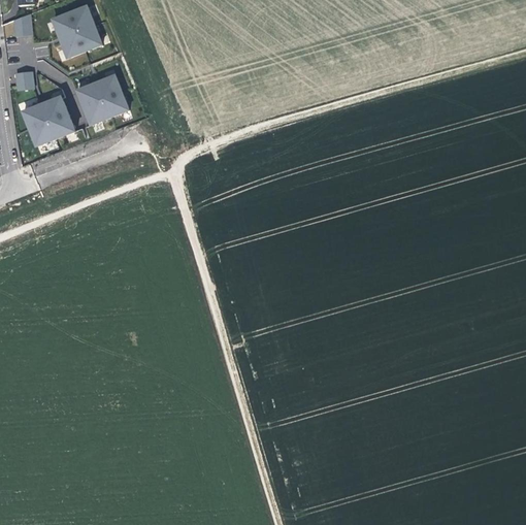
[(60,35),(68,55),(102,41),(87,4),(53,18),(60,35)]
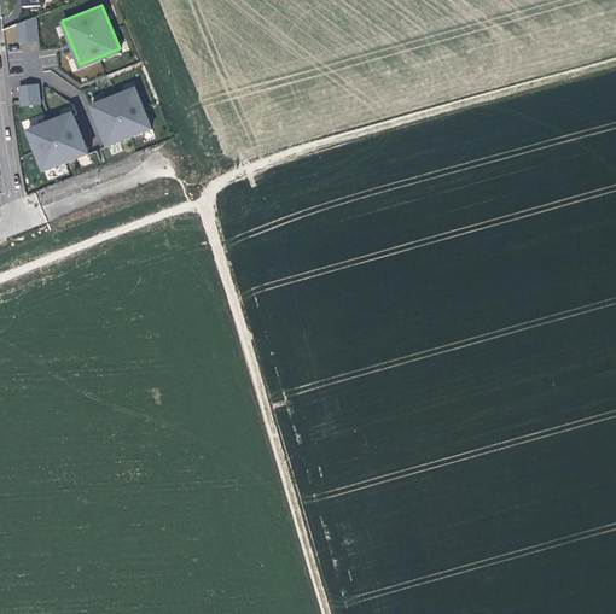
[(38,36),(34,12),(17,18),(18,39),(38,36)]
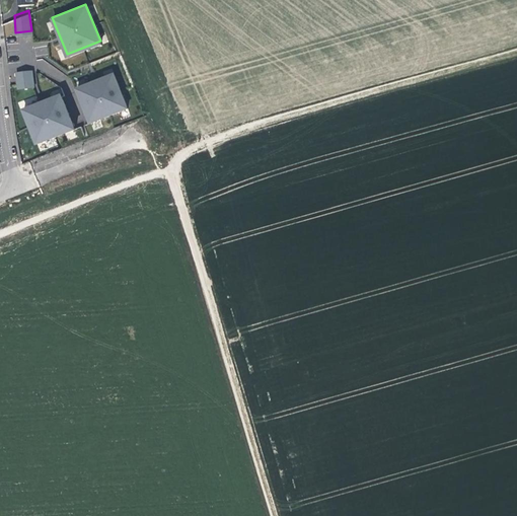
[(32,84),(30,69),(15,71),(17,86),(32,84)]
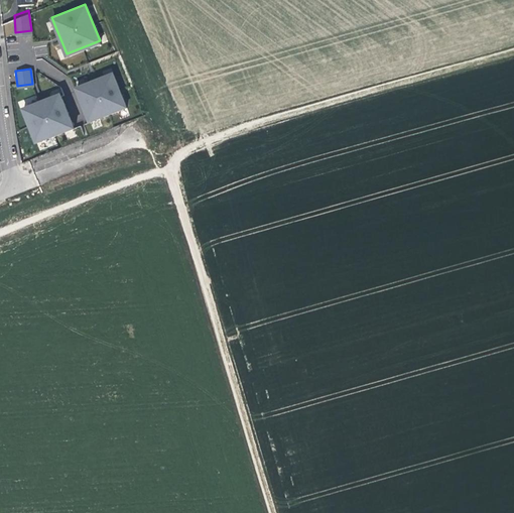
[(89,119),(125,104),(112,72),(91,80),(75,86),(89,119)]
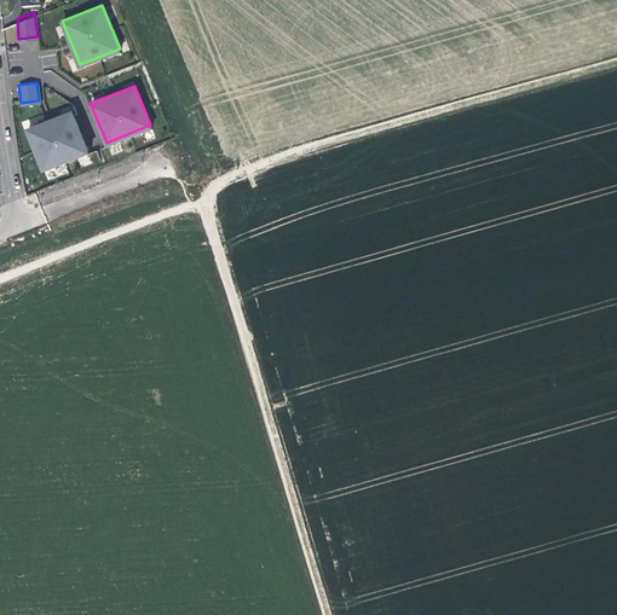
[(42,168),(87,150),(70,110),(44,121),(27,128),(42,168)]
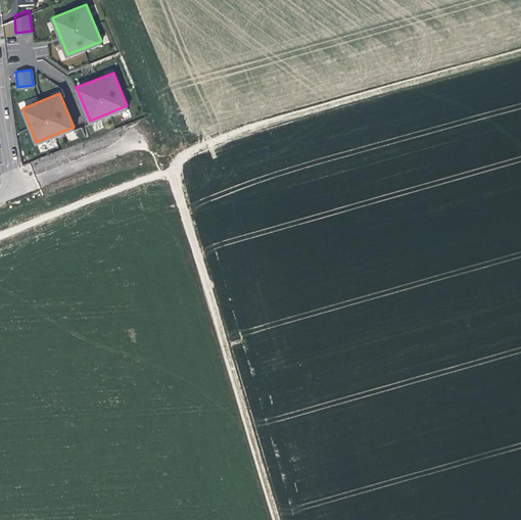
All buildings are outlined.
